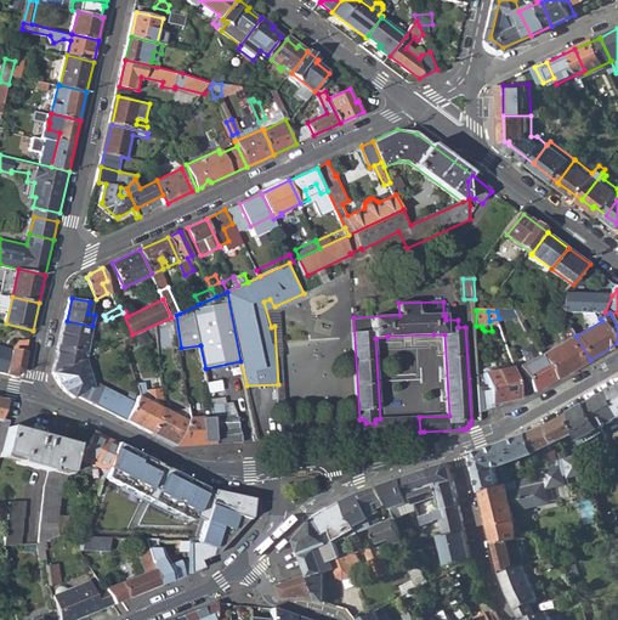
[(67,321),(56,371),(84,358),(83,354),(83,351),(85,351),(88,350),(92,332),(95,332),(112,325),(111,322),(113,321),(112,317),(106,320),(100,322),(92,326),(67,321)]
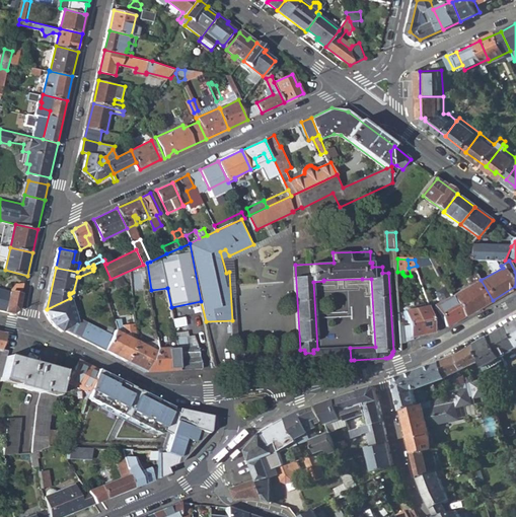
[(493,300),(481,280),(476,272),(468,277),(472,283),(451,295),(464,316),(493,300)]
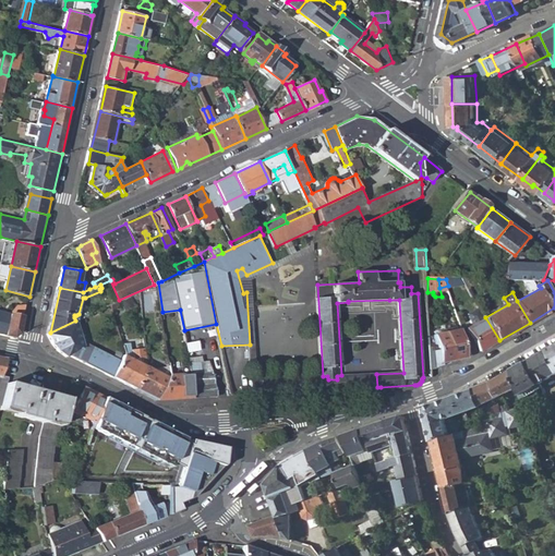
[(107,300),(83,312),(84,316),(109,305),(107,300)]
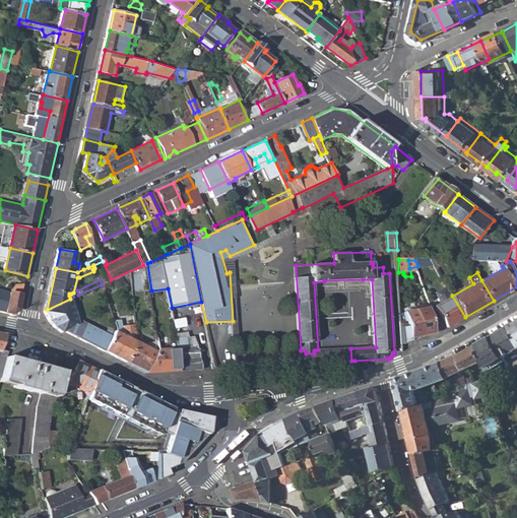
[(19,309),(25,284),(18,284),(12,293),(0,289),(0,310),(14,314),(19,309)]
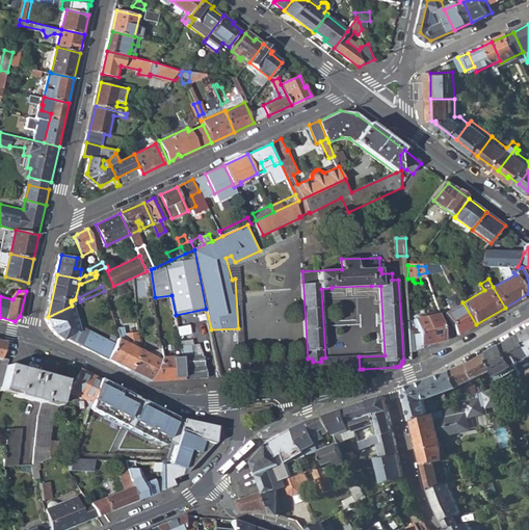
[(457,335),(476,324),(463,302),(457,292),(448,298),(452,309),(442,314),(450,338),(457,335)]
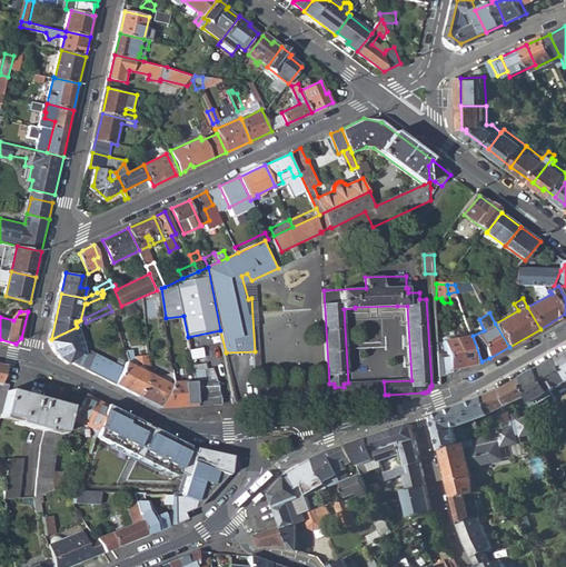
[(83,367),(117,384),(126,368),(86,347),(80,326),(77,327),(51,339),(55,348),(60,356),(79,369),(83,367)]
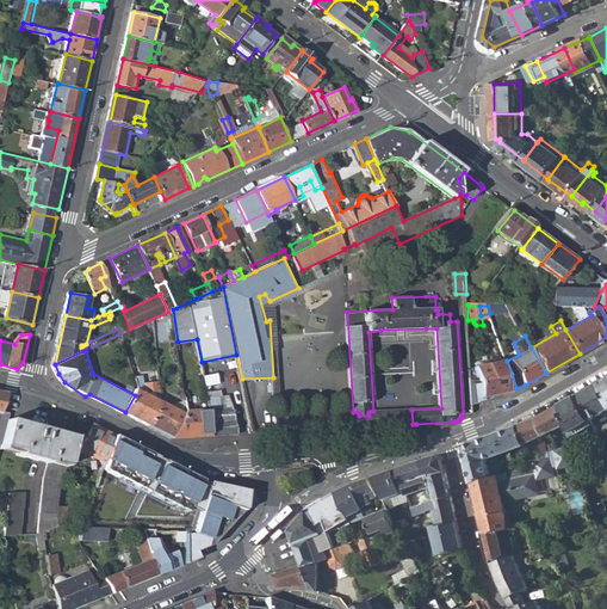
[(490,362),(497,393),(512,389),(502,360),(490,362)]
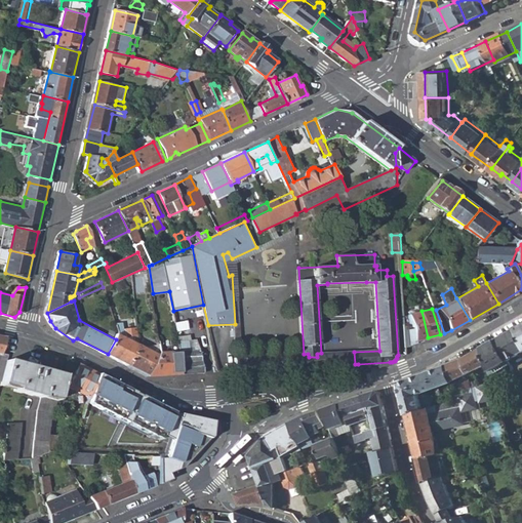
[(183,311),(173,312),(176,324),(179,323),(178,321),(185,320),(183,311)]
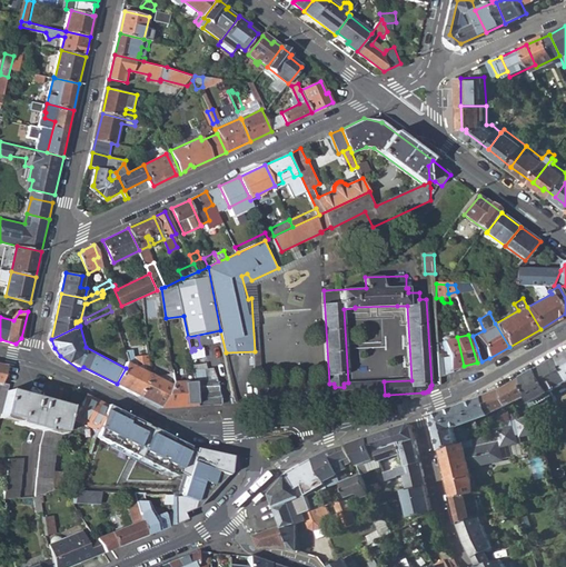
[(464,366),(457,337),(443,341),(450,369),(464,366)]
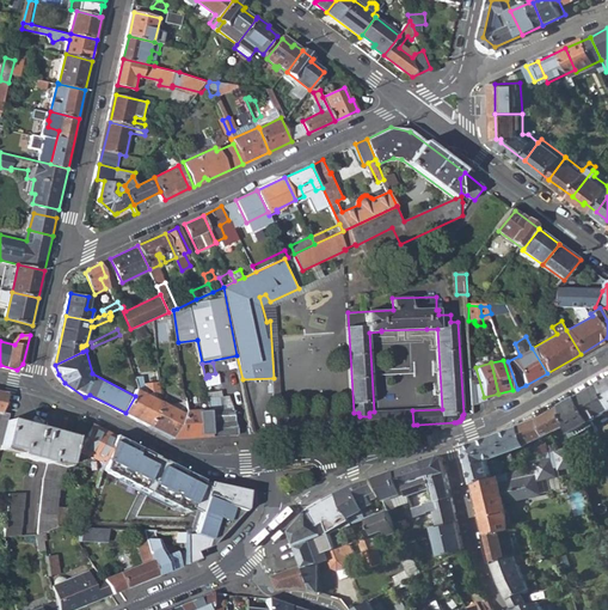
[(126,413),(151,426),(163,402),(164,398),(161,382),(147,383),(145,373),(136,377),(140,386),(139,390),(135,396),(126,413)]
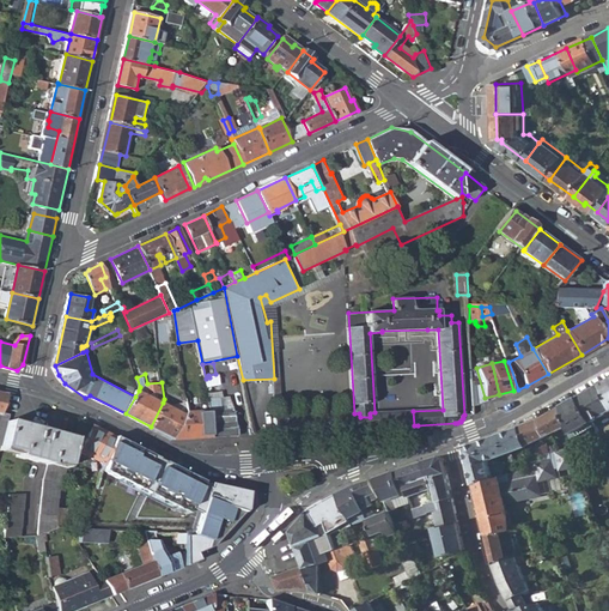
[(608,389),(604,382),(582,395),(595,419),(608,411),(608,389)]
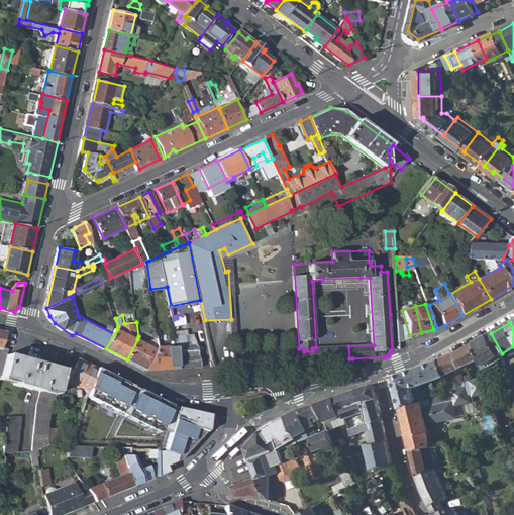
[(0,328),(0,345),(4,346),(8,330),(0,328)]
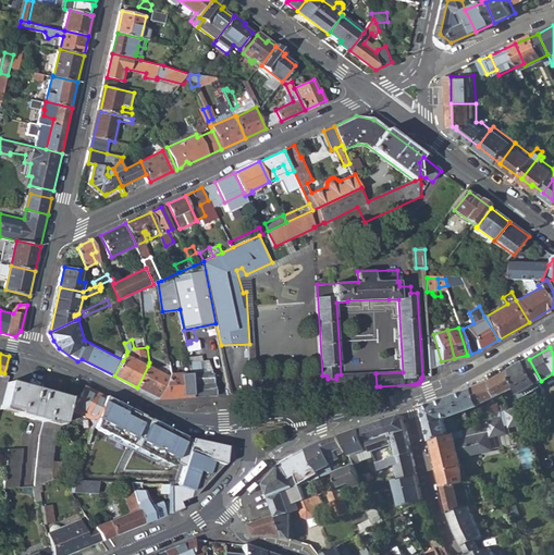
[(541,381),(529,359),(516,367),(521,385),(524,392),(541,381)]
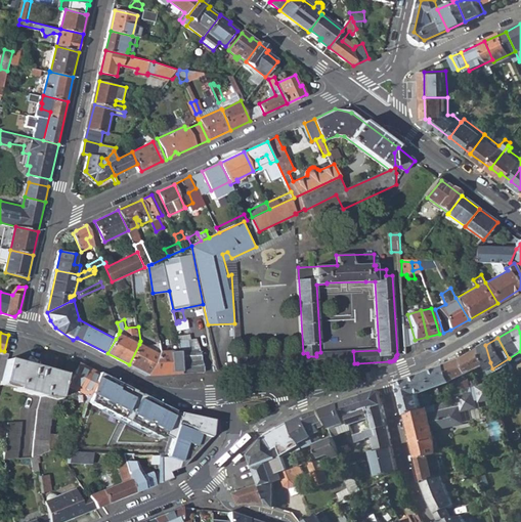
[(201,348),(197,339),(179,340),(181,350),(182,373),(207,372),(201,348)]
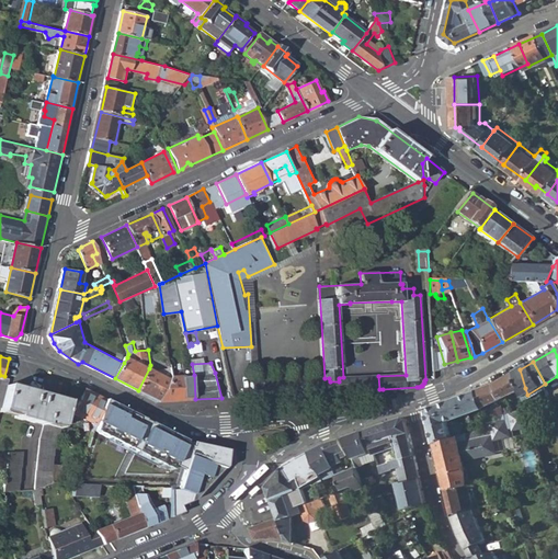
[(159,401),(170,380),(164,377),(167,373),(161,369),(159,374),(149,368),(138,390),(159,401)]
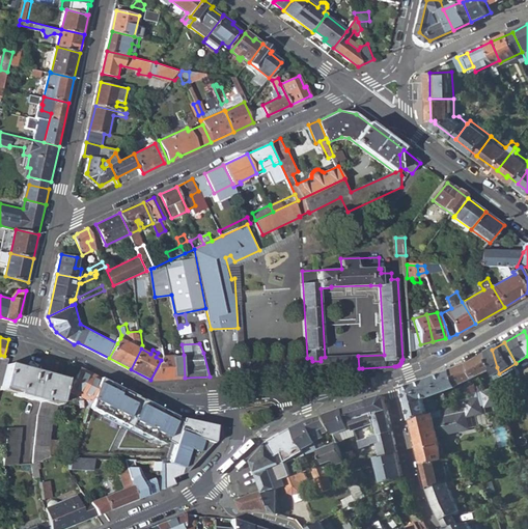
[(474,360),(454,367),(460,383),(466,381),(497,367),(492,350),(474,360)]
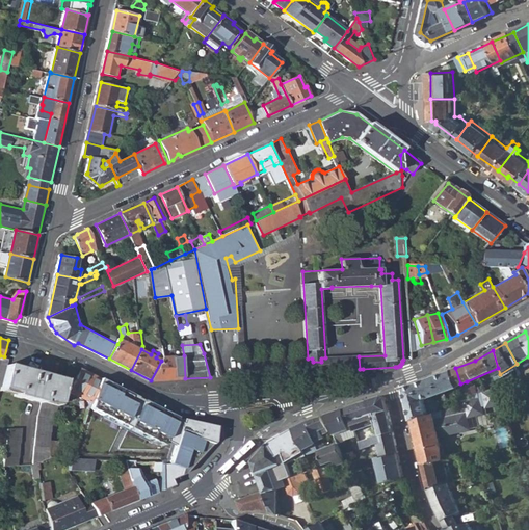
[(185,378),(184,355),(162,356),(161,361),(151,380),(185,378)]
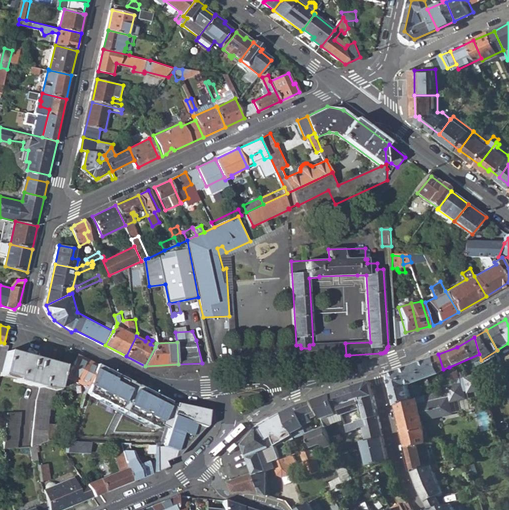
[(231,349),(231,354),(223,355),(223,362),(287,358),(287,346),(231,349)]
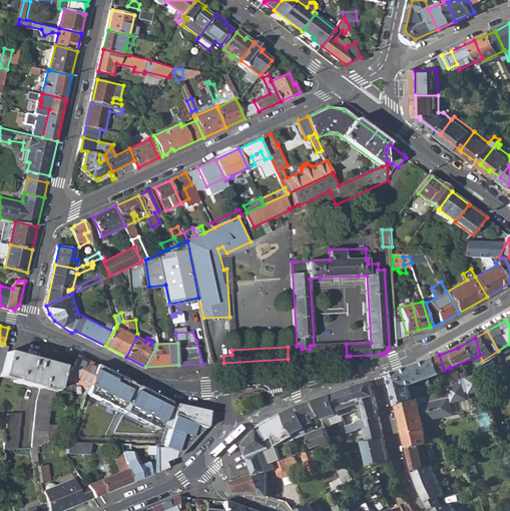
[(64,366),(8,351),(6,358),(2,374),(18,378),(18,381),(43,388),(40,399),(33,447),(37,446),(47,442),(50,425),(53,403),(54,404),(64,366)]
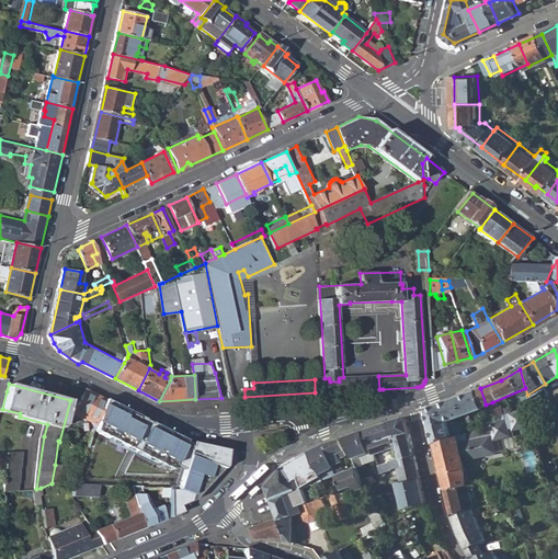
[(97,424),(106,398),(87,388),(75,412),(97,424)]
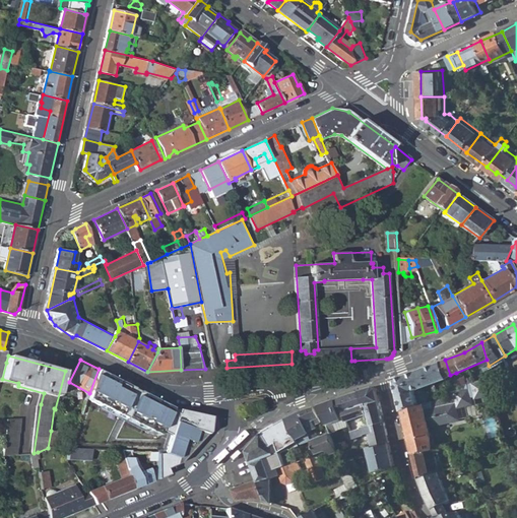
[(450,375),(445,360),(400,376),(398,379),(405,408),(428,401),(430,409),(458,401),(454,386),(449,388),(451,396),(434,399),(433,395),(421,397),(417,388),(451,376),(450,375)]
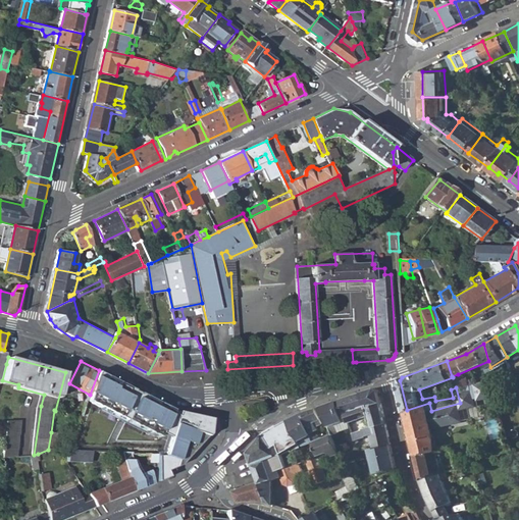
[(88,399),(122,416),(136,388),(99,370),(90,395),(88,399)]
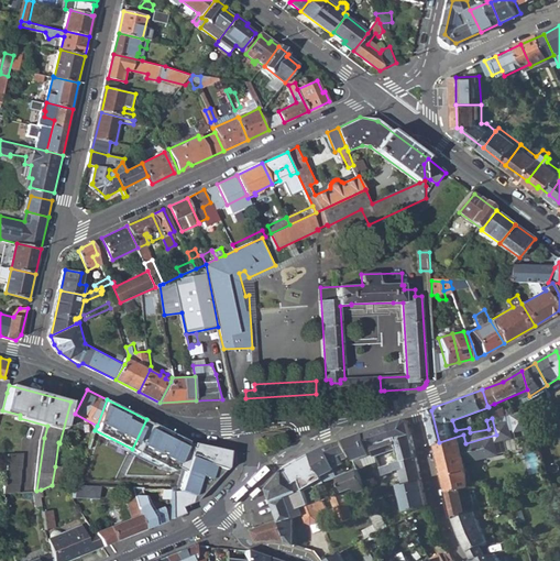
[(407,417),(394,421),(402,447),(406,458),(406,460),(420,455),(412,419),(407,417)]
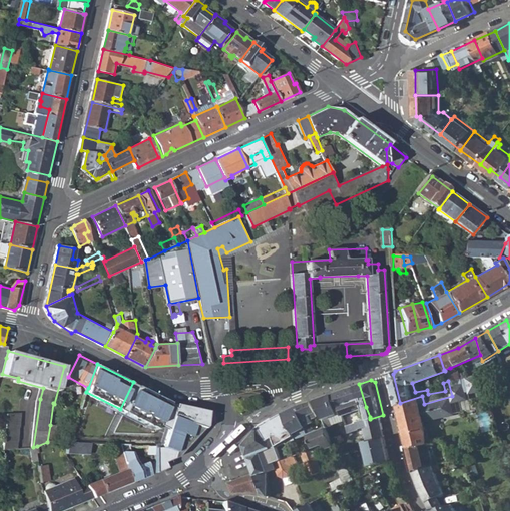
[(366,407),(359,384),(338,392),(345,411),(347,418),(350,417),(349,413),(366,407)]
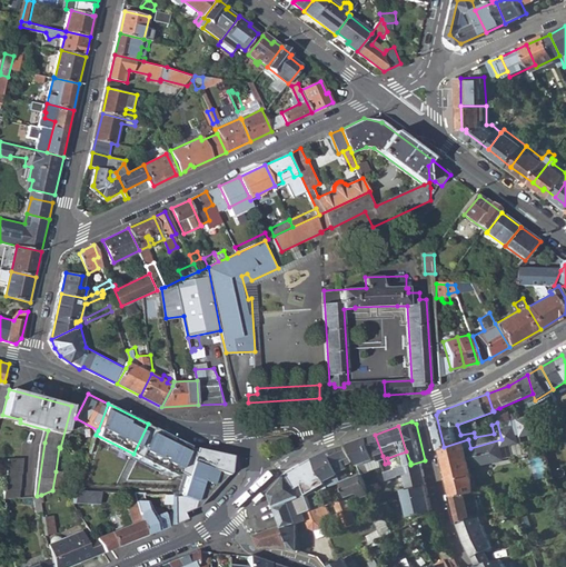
[(176,475),(182,461),(191,445),(176,437),(155,427),(139,457),(176,475)]
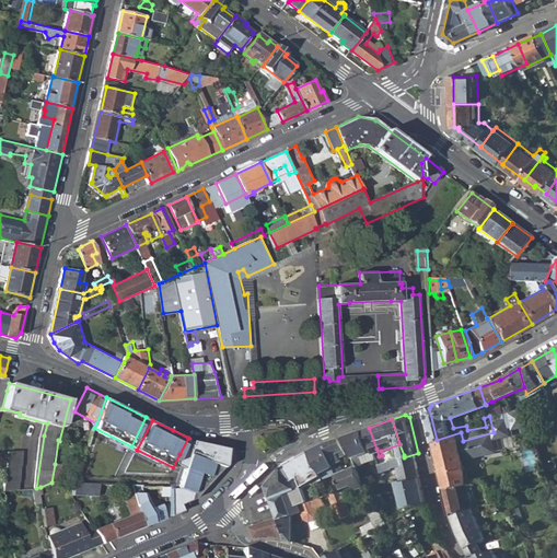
[(376,449),(369,428),(348,434),(359,464),(367,462),(363,453),(376,449)]
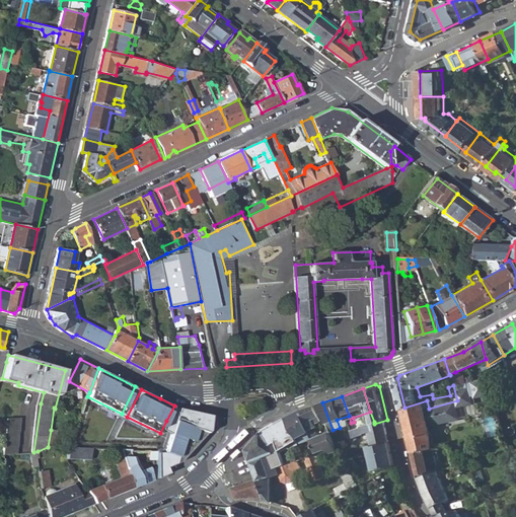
[(427,400),(404,408),(416,454),(441,448),(438,434),(464,426),(463,420),(434,429),(430,413),(459,405),(457,400),(429,409),(427,400)]
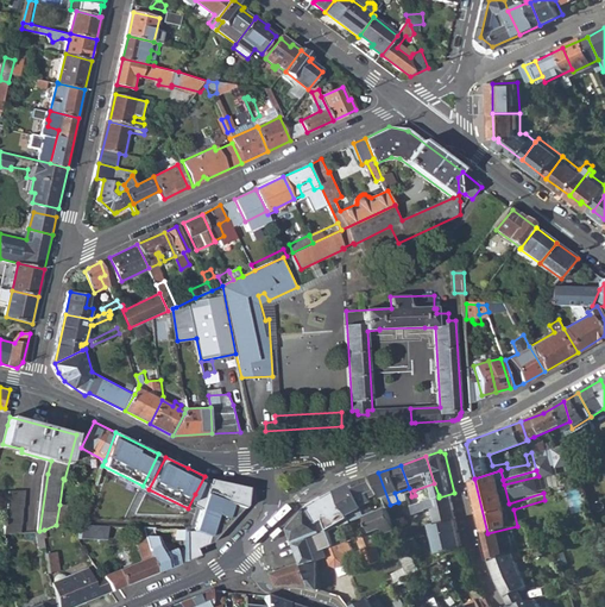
[(379,493),(373,474),(357,480),(366,505),(372,504),(371,501),(375,500),(372,495),(379,493)]
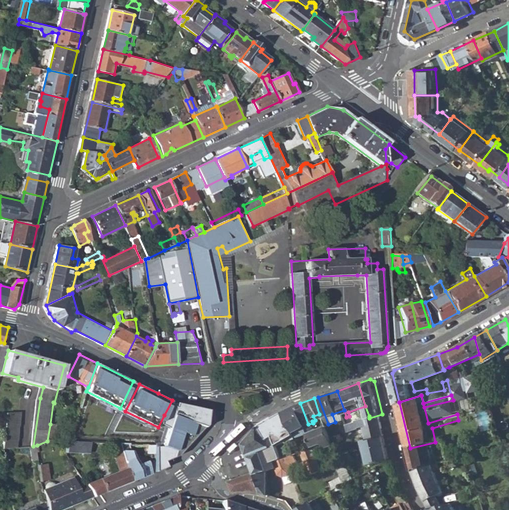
[(180,454),(208,424),(209,409),(177,402),(172,416),(168,428),(163,445),(156,445),(156,449),(156,471),(167,466),(166,460),(180,454)]
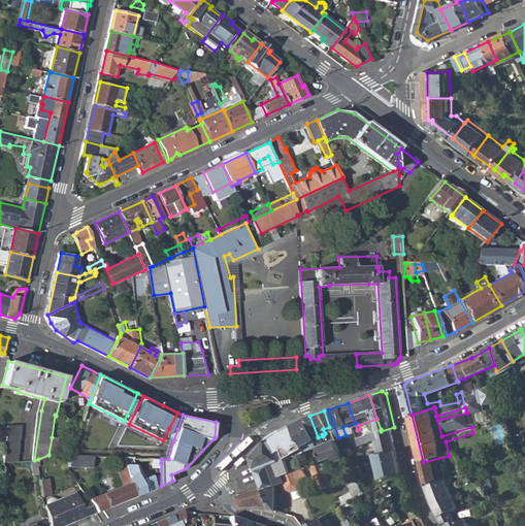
[(318,437),(309,416),(306,417),(295,424),(307,449),(320,445),(318,437)]
